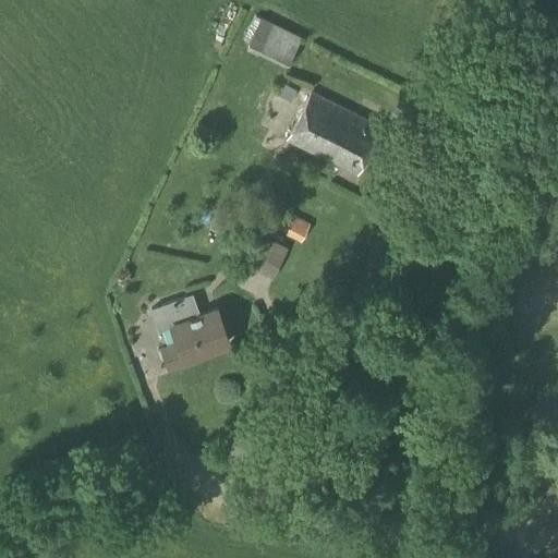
[(284,68),(301,37),(261,17),(245,48),(284,68)]
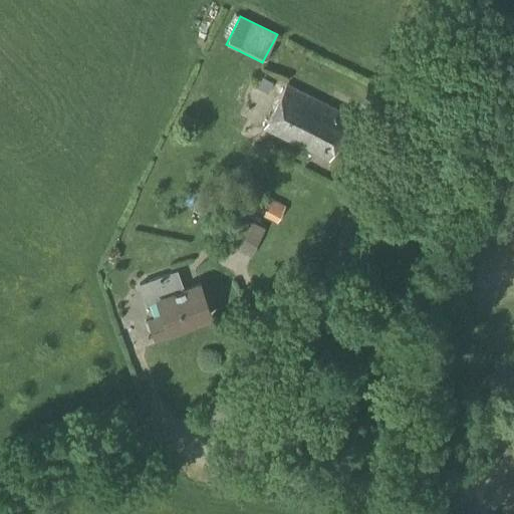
[(328,160),(350,115),(285,84),(264,129),(328,160)]
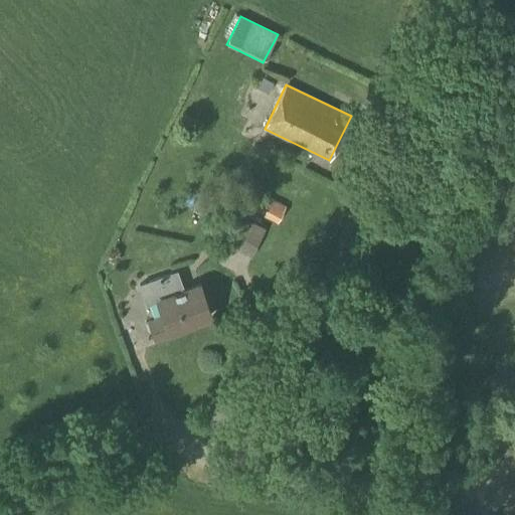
[(277,223),(285,207),(258,193),(249,209),(277,223)]
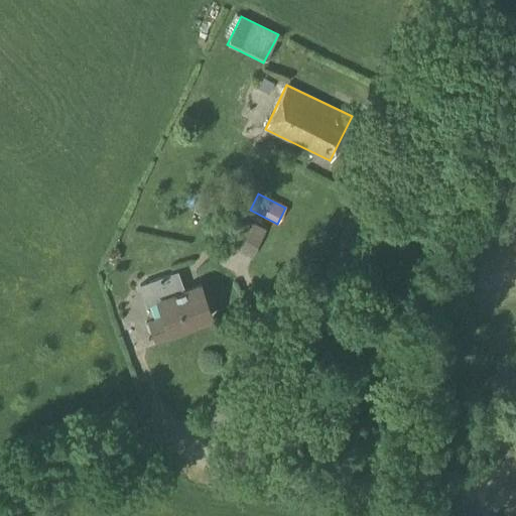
[(250,258),(265,230),(233,214),(218,241),(250,258)]
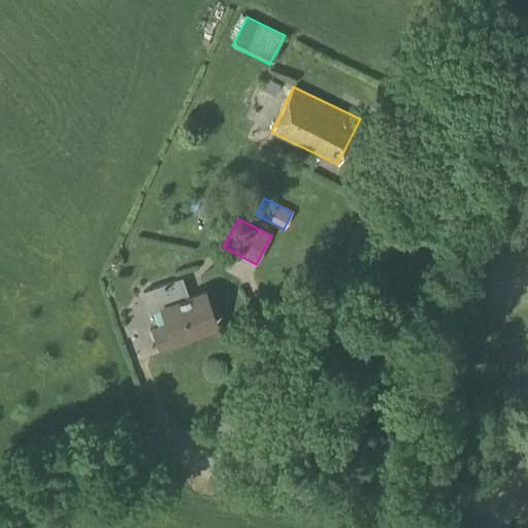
[(188,297),(182,278),(143,292),(151,314),(162,309),(167,325),(153,330),(159,348),(173,342),(173,343),(193,336),(191,333),(217,325),(205,291),(188,297)]
